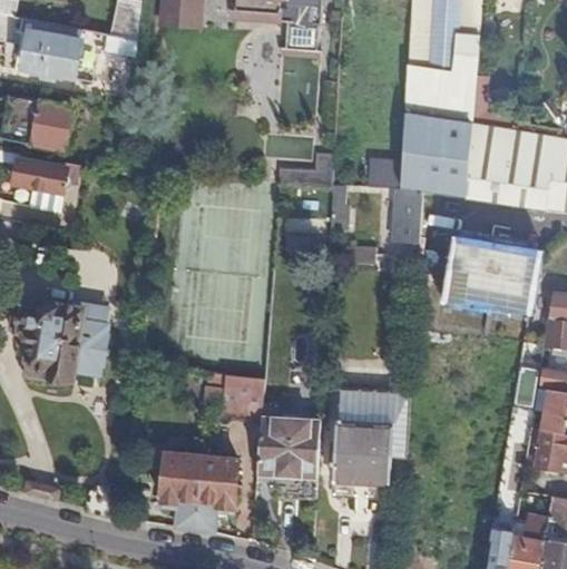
[(0,16),(15,19),(18,0),(0,0),(0,16)]
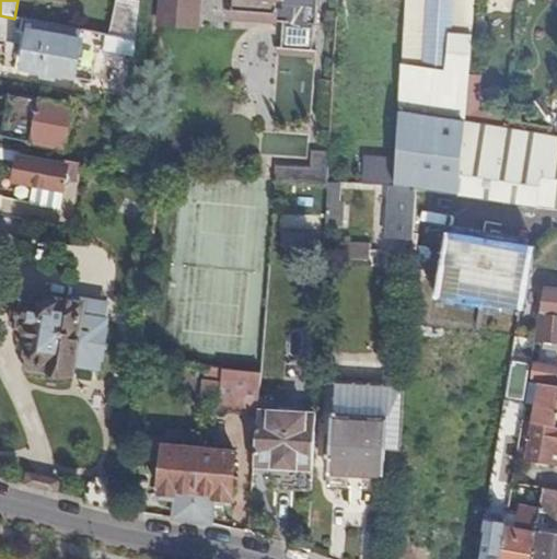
[(116,0),(109,34),(137,39),(141,0),(116,0)]
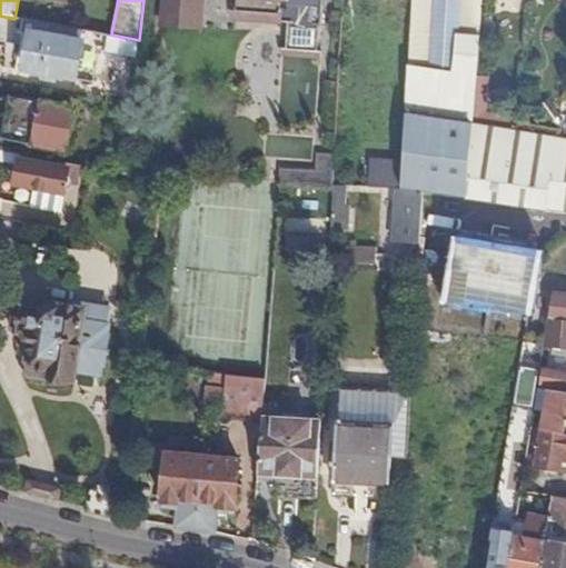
[(293,0),(160,0),(159,15),(199,18),(200,0),(235,0),(234,10),(278,13),(289,15),(288,40),(290,40),(293,0)]
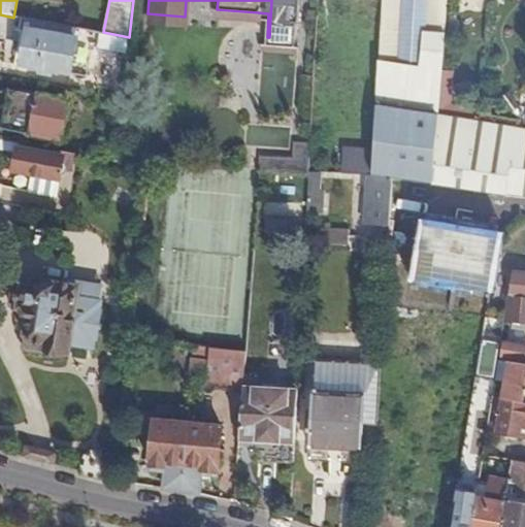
[(271,0),(269,37),(294,39),(296,13),(299,13),(299,0),(271,0)]
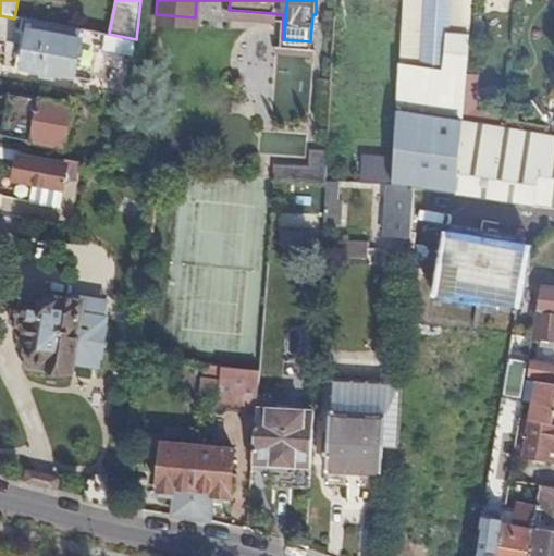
[(469,0),(402,0),(397,73),(392,157),(391,184),(414,187),(453,193),(551,207),(553,207),(553,136),(543,135),(504,127),(459,120),(464,76),(469,0)]
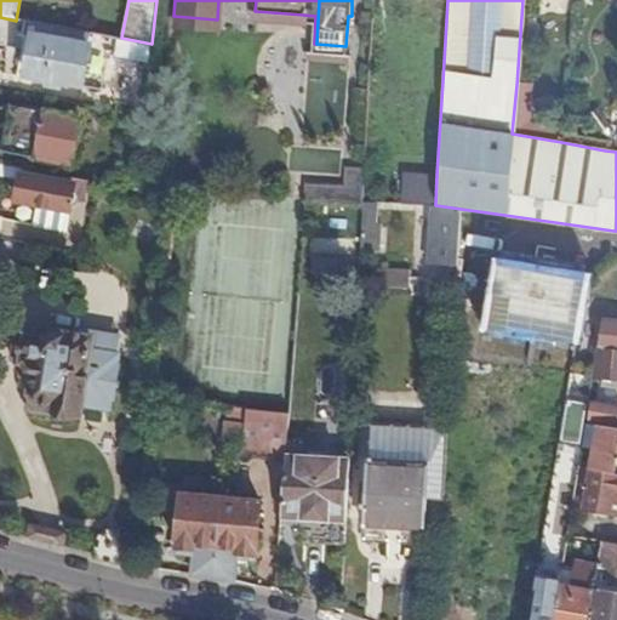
[(302,27),(303,15),(255,11),(253,23),(302,27)]
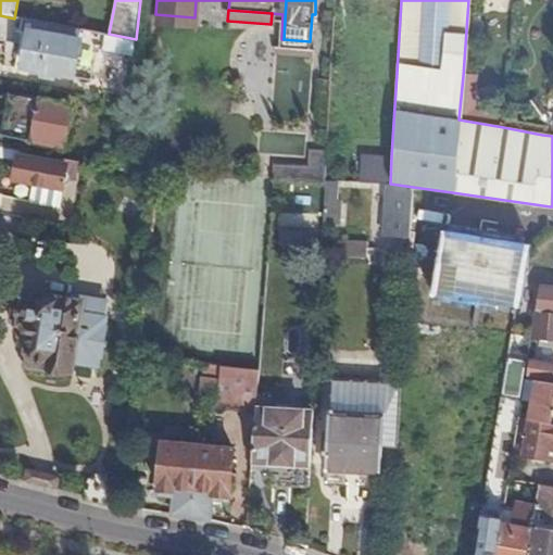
[(195,17),(155,14),(154,26),(193,29),(195,17)]
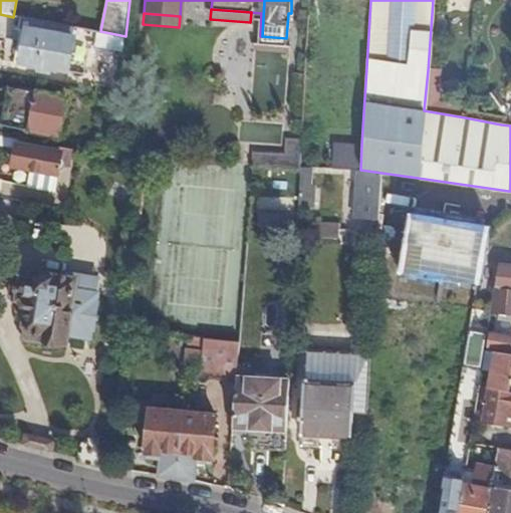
[(29,19),(22,18),(13,61),(21,63),(29,19)]
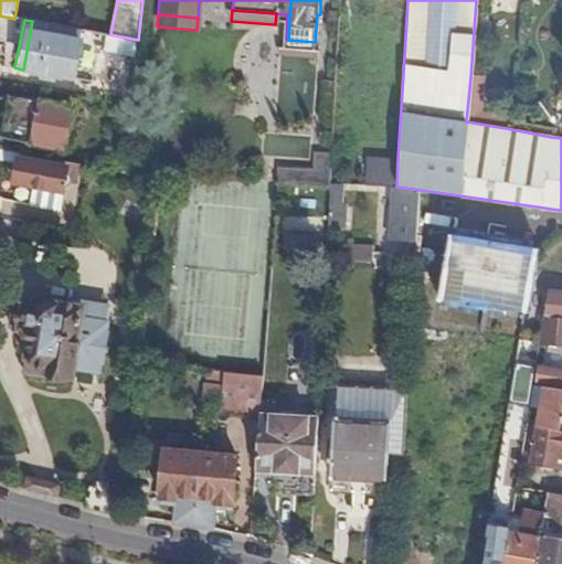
[(91,48),(94,32),(32,21),(23,70),(73,78),(78,45),(87,48),(91,48)]
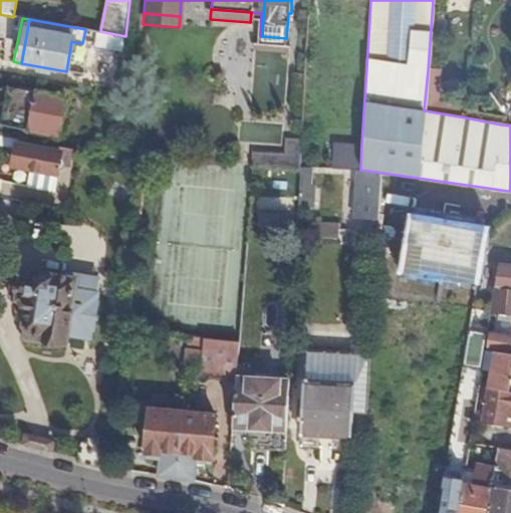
[(74,72),(79,43),(71,41),(66,71),(74,72)]
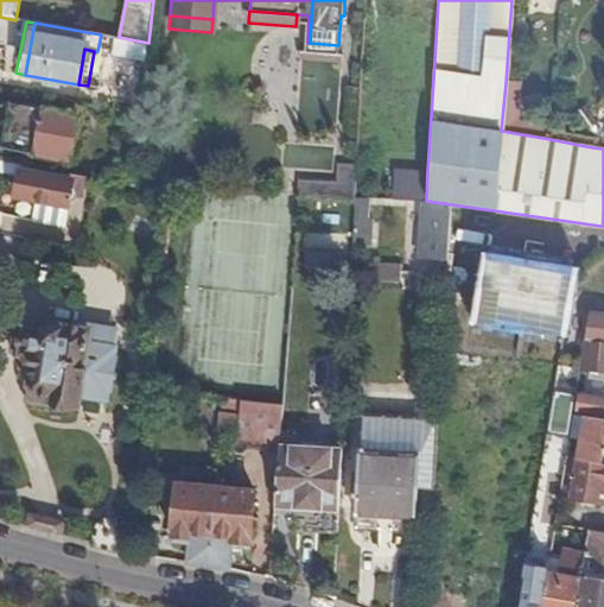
[(521,84),(506,83),(501,131),(550,139),(551,126),(519,120),(521,84)]
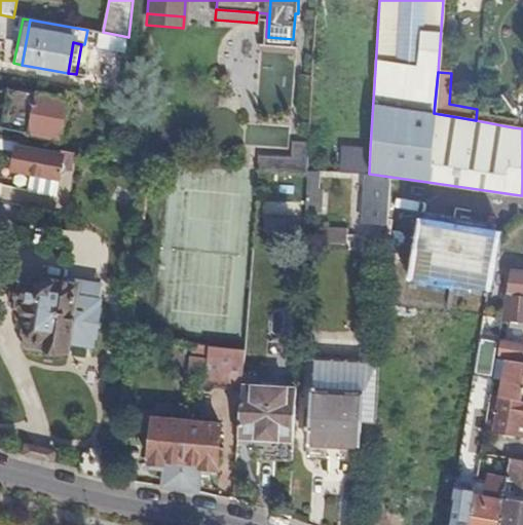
[(69,100),(37,95),(30,135),(62,140),(69,100)]
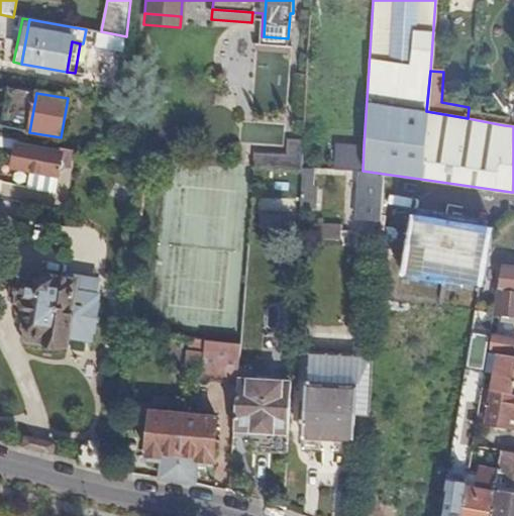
[(0,198),(65,210),(74,150),(0,136),(0,144),(16,147),(13,168),(32,171),(60,176),(57,192),(29,187),(0,182),(0,198)]
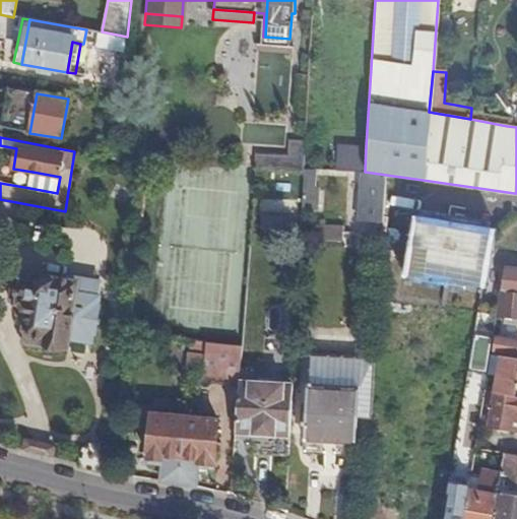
[(288,160),(256,158),(255,170),(303,174),(303,169),(305,146),(289,145),(288,160)]
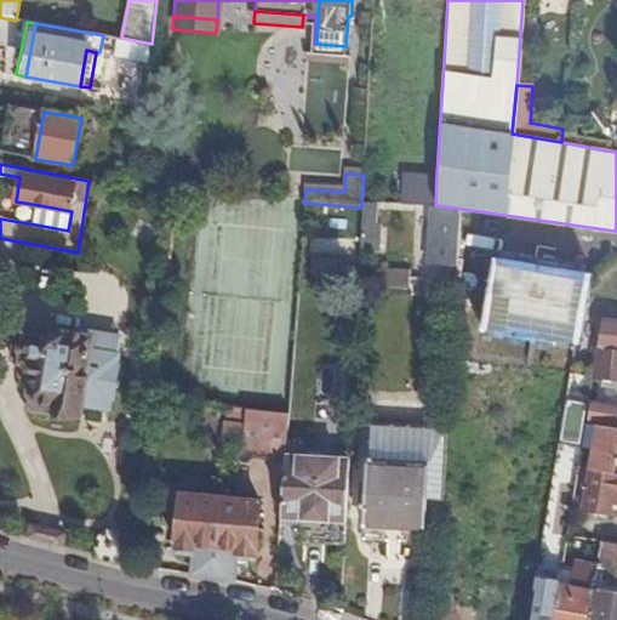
[(435,205),(436,175),(403,175),(403,204),(432,205),(435,205)]
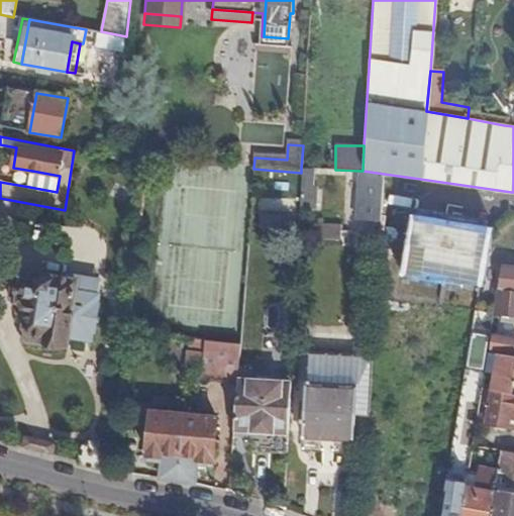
[(32,171),(29,187),(57,192),(60,176),(32,171)]
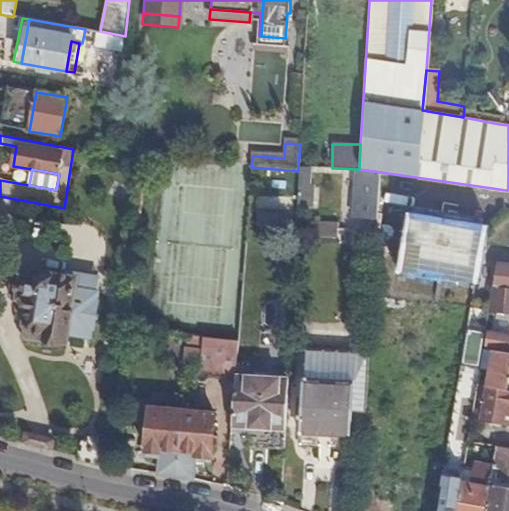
[(380,172),(359,169),(356,169),(352,217),(376,219),(380,172)]
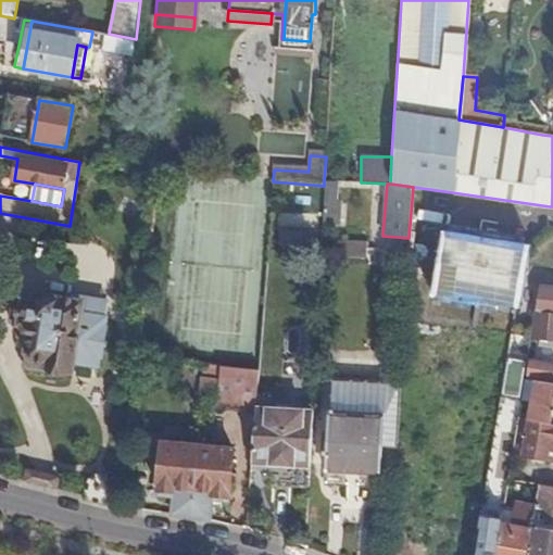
[(32,223),(2,216),(0,226),(0,247),(25,252),(32,223)]
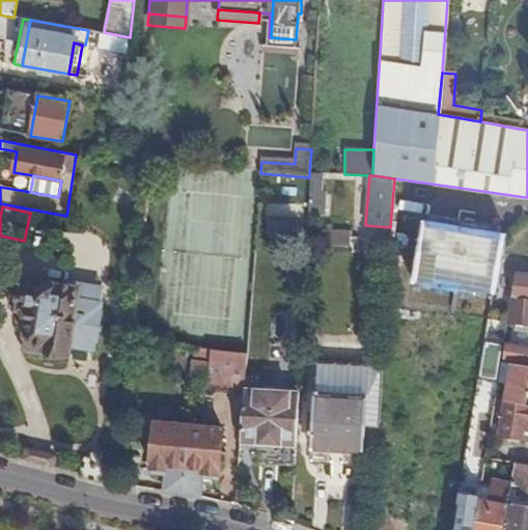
[(505,285),(507,230),(422,226),(420,282),(505,285)]
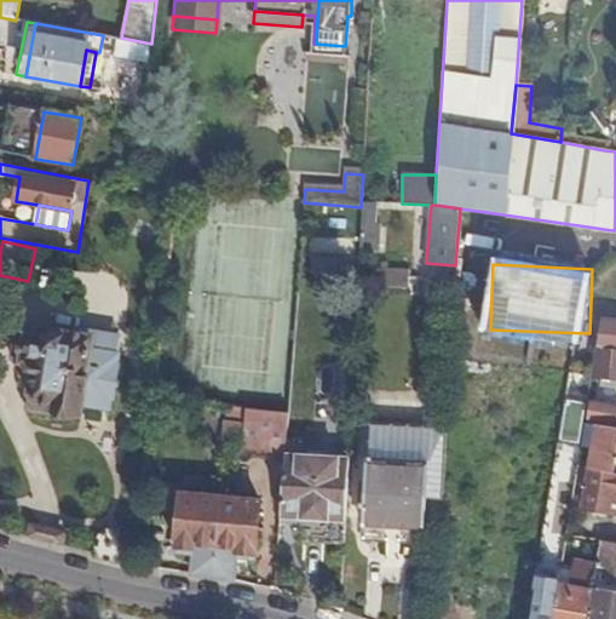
[(370,269),(372,288),(398,287),(396,267),(370,269)]
